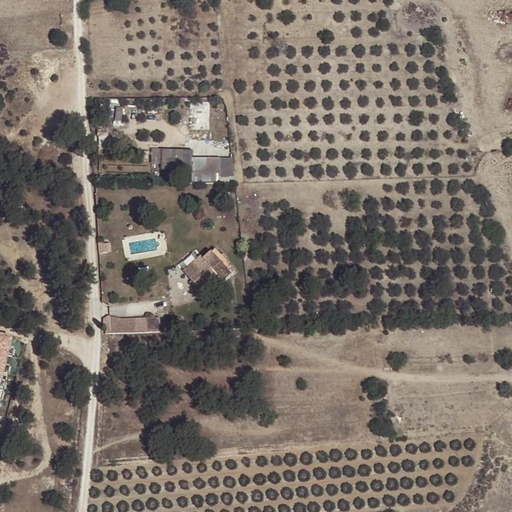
[(123,109),(117,108),(115,121),(121,122),(123,109)]
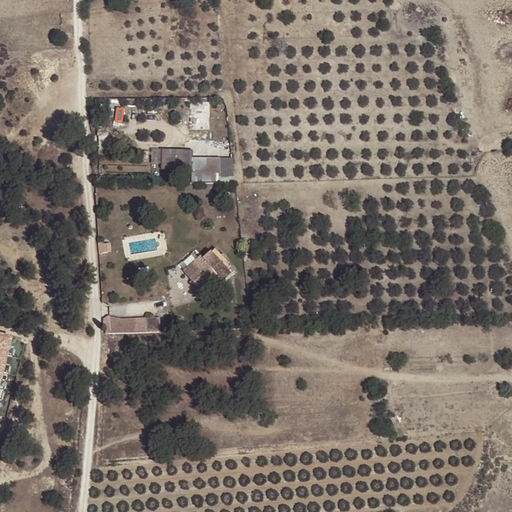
[(104,244),(104,238),(98,239),(99,253),(111,252),(110,244),(104,244)]
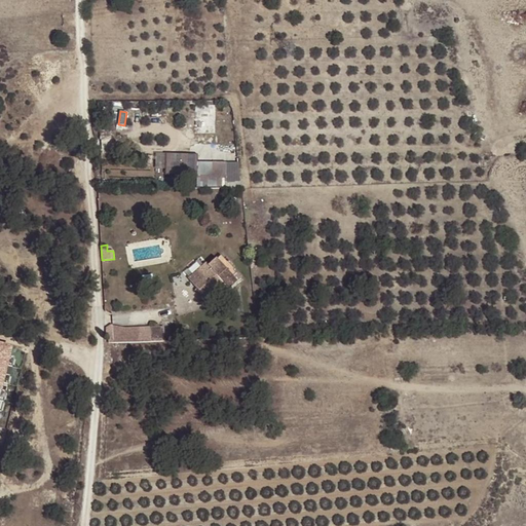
[(207,263),(188,277),(188,278),(203,296),(202,298),(210,306),(241,278),(234,271),(235,269),(233,267),(229,271),(224,266),(227,262),(222,256),(210,266),(207,263)]
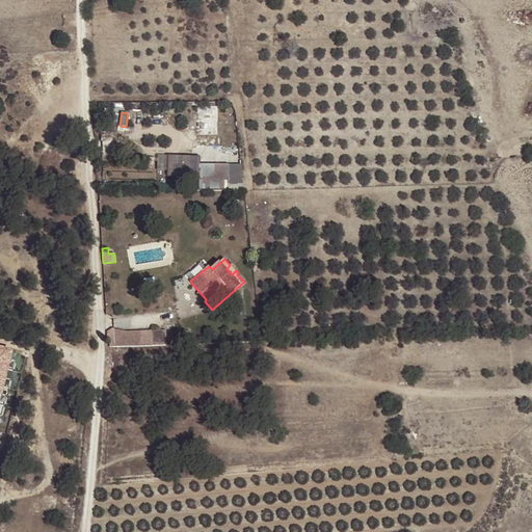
[(232,274),(236,270),(231,265),(230,265),(227,269),(232,274)]
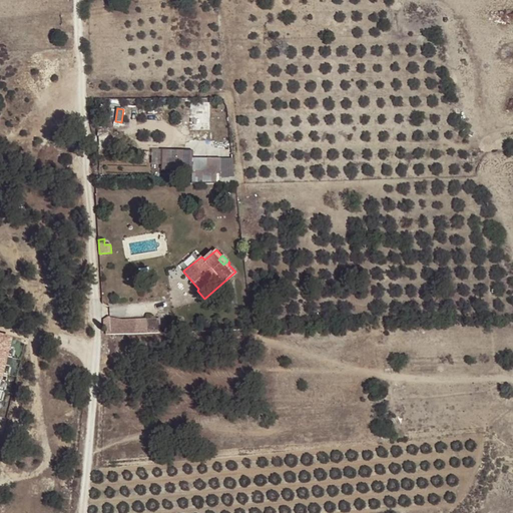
[(105,329),(105,335),(136,334),(135,320),(123,320),(109,318),(109,317),(107,317),(103,320),(103,327),(109,327),(109,329),(105,329)]
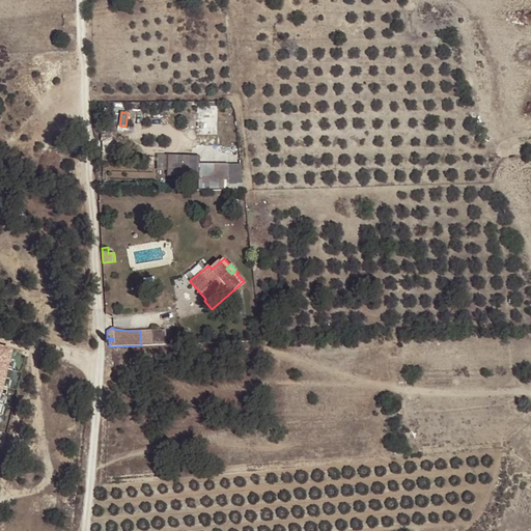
[(146,345),(167,344),(166,335),(166,330),(143,331),(140,331),(141,345),(146,345)]
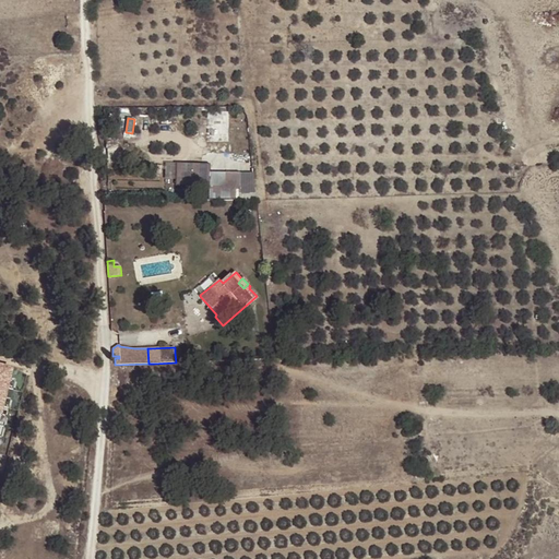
[(176,363),(185,363),(185,353),(175,353),(176,363)]
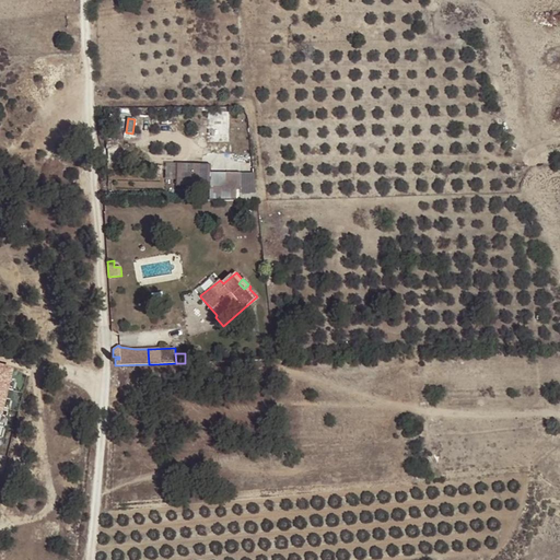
[(0,411),(11,369),(0,365),(0,411)]
